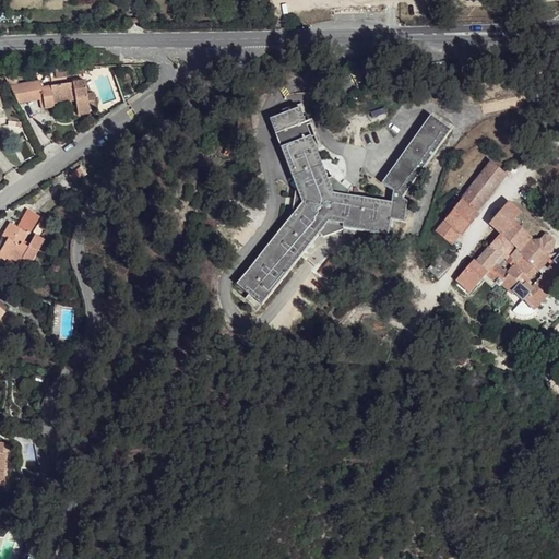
[(86,68),(58,68),(59,78),(87,74),(86,68)]
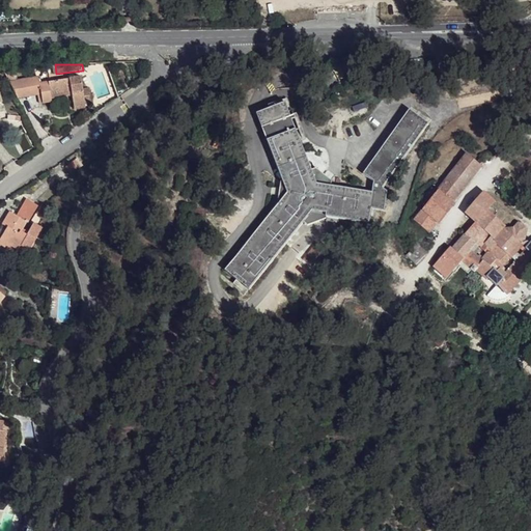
[(96,75),(92,76),(100,99),(113,94),(106,72),(102,73),(101,73),(101,72),(100,71),(99,71),(98,71),(98,72),(96,72),(96,74),(96,75)]
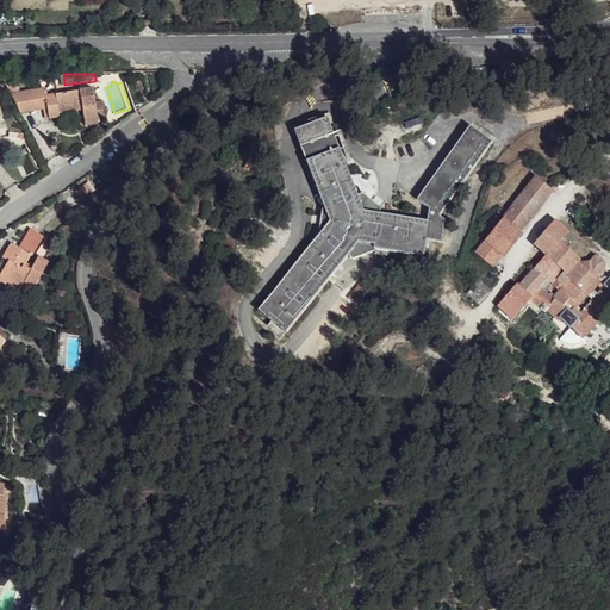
[(44,89),(17,94),(24,111),(44,109),(45,118),(60,117),(57,111),(85,109),(86,126),(100,124),(99,118),(107,117),(104,101),(98,103),(97,88),(47,95),(44,89)]
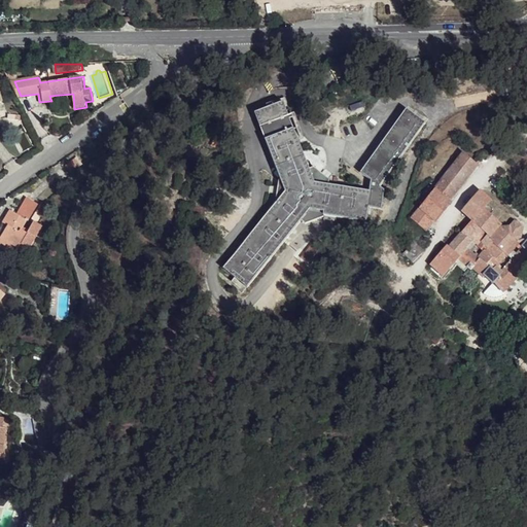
[(282,101),(255,113),(279,176),(277,200),(222,268),(247,287),(300,218),(304,223),(323,215),(324,212),(364,219),(367,206),(370,189),(325,182),(326,178),(313,166),(308,168),(282,101)]
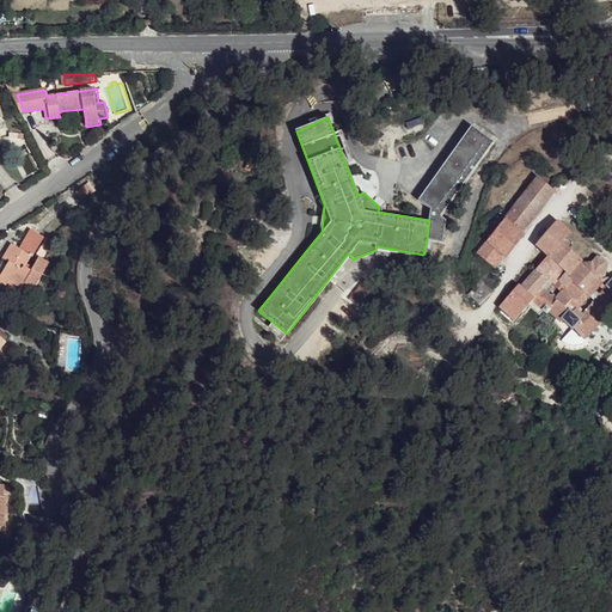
[(429,220),(427,239),(441,242),(445,220),(441,216),(496,138),(473,121),(418,200),(432,208),(429,220)]
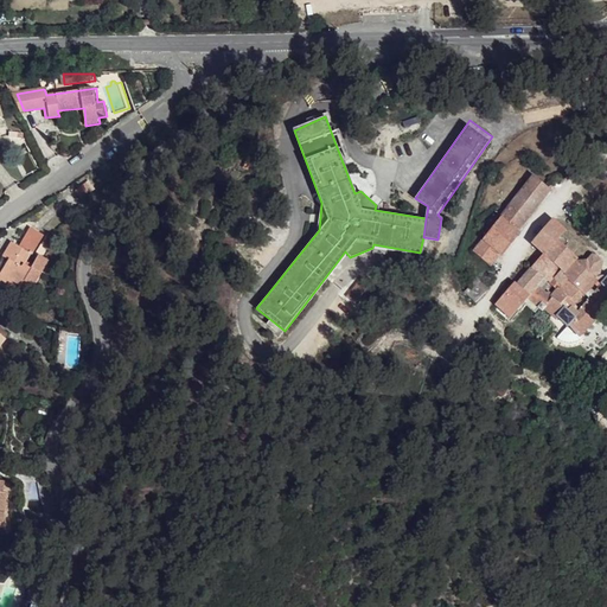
[(544,190),(529,178),(470,249),(486,262),(496,249),(498,251),(515,232),(512,230),(544,190)]
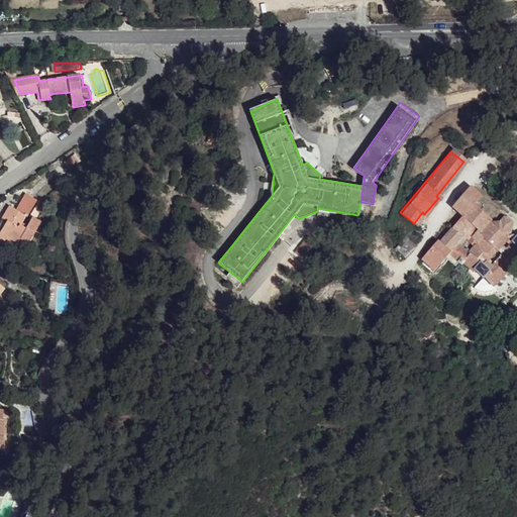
[(474,213),(480,206),(475,202),(478,198),(467,189),(447,210),(457,218),(433,240),(434,241),(418,257),(430,269),(441,256),(451,265),(453,263),(456,266),(457,265),(469,274),(470,273),(476,278),(478,275),(482,278),(473,286),(476,290),(478,291),(481,291),(484,291),(487,290),(491,290),(494,289),(497,286),(516,265),(516,237),(512,236),(513,225),(501,217),(490,228),(474,213)]
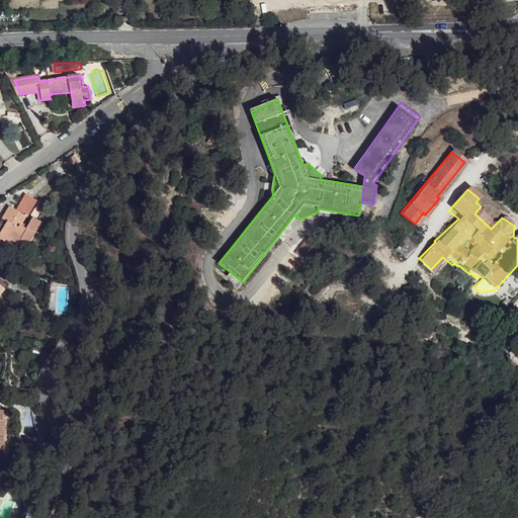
[(25,220),(10,209),(5,218),(8,220),(0,236),(0,241),(6,247),(9,244),(14,238),(21,243),(29,248),(41,228),(34,222),(29,230),(22,225),(25,220)]
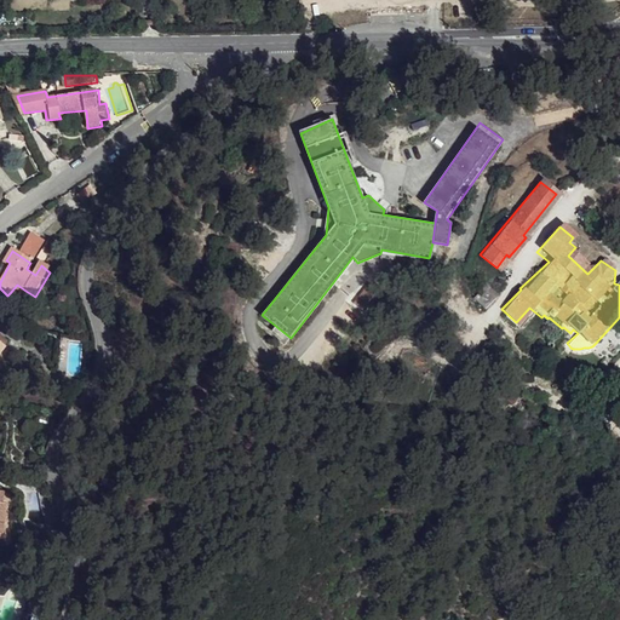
[(0,282),(10,263),(6,260),(0,271),(0,282)]
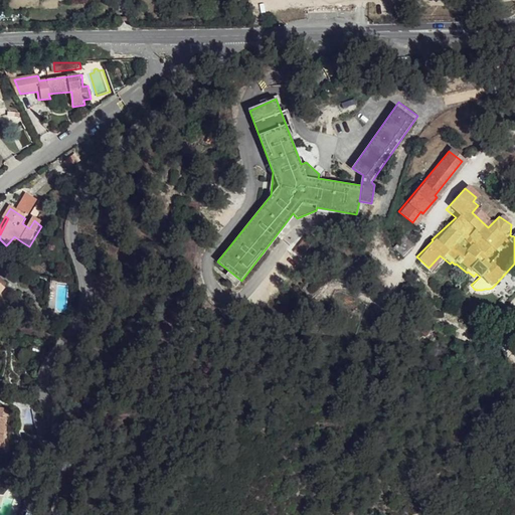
[(21,241),(14,236),(9,242),(17,246),(21,241)]
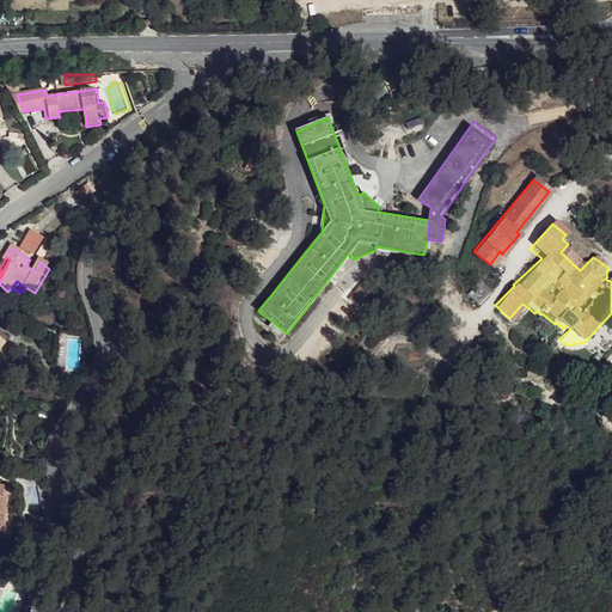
[(355,301),(373,289),(368,281),(349,293),(355,301)]
